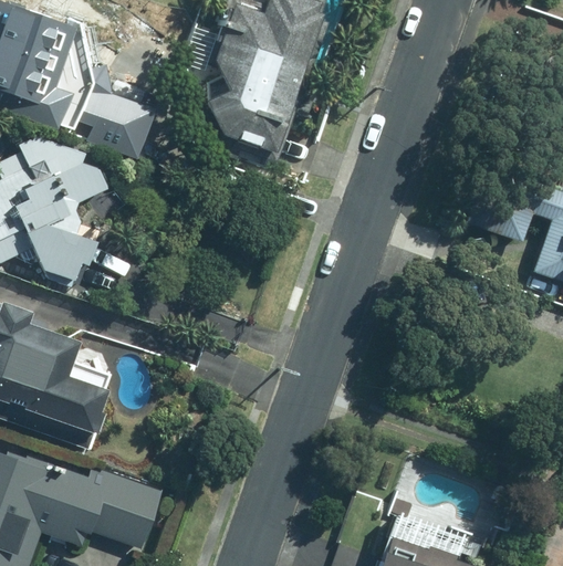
[(221,128),(275,147),(304,65),(313,69),(331,19),(322,16),(326,0),(232,0),(204,85),(221,128)]
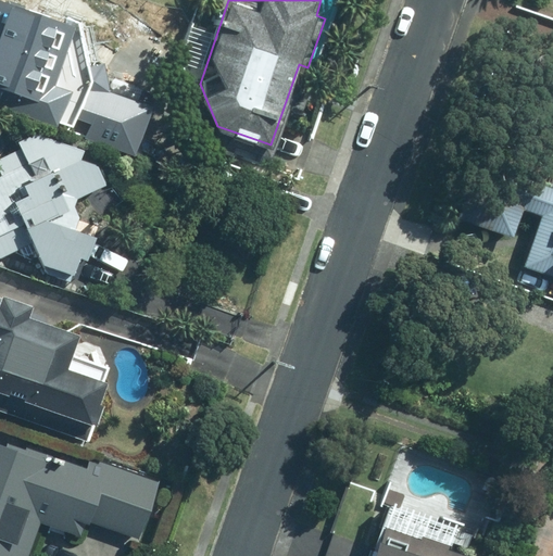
[(91,32),(9,3),(0,28),(0,86),(91,118),(85,137),(137,155),(153,110),(111,95),(91,32)]
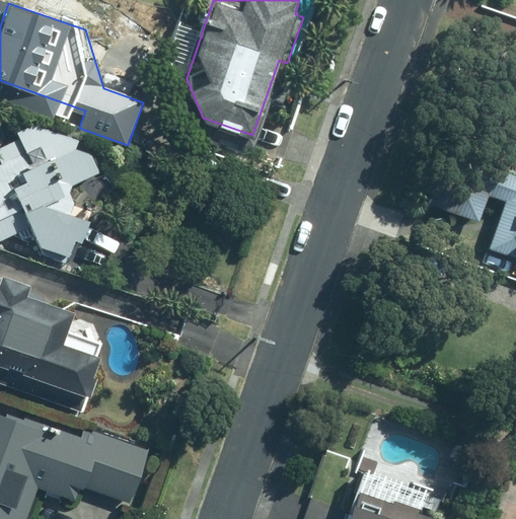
[(44,257),(73,268),(90,219),(44,204),(99,171),(83,143),(34,127),(0,143),(0,241),(10,245),(31,234),(44,257)]
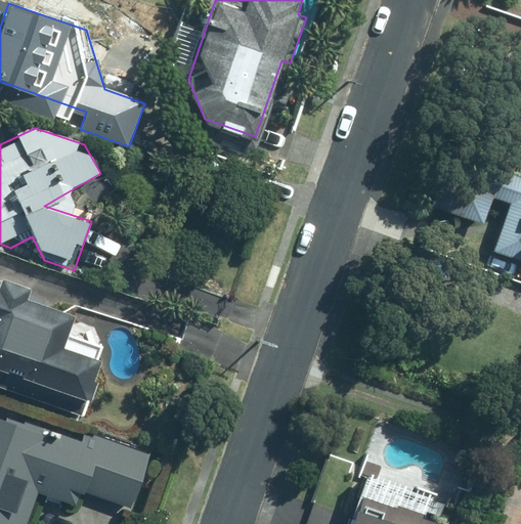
[(520,173),(452,149),(434,204),(485,221),(494,194),(511,201),(494,249),(520,257),(520,173)]
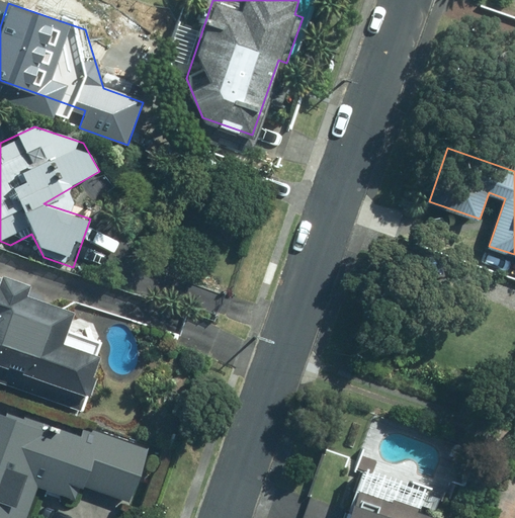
[(118,332),(0,288),(0,370),(91,404),(118,332)]
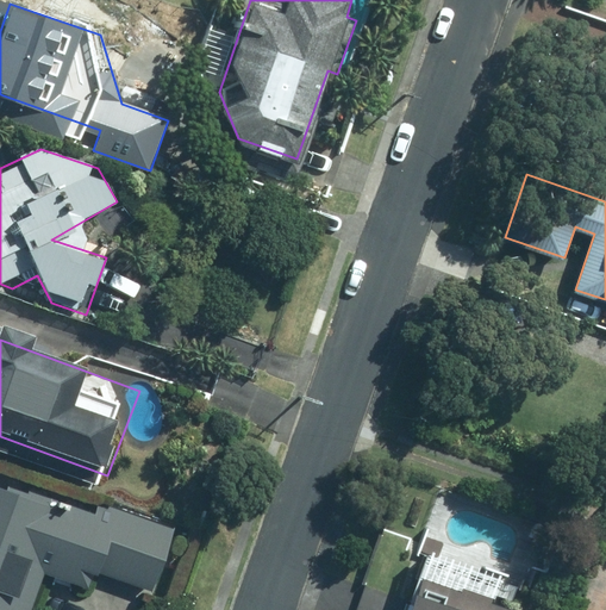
[(179,529),(0,474),(0,609),(39,609),(54,566),(157,598),(179,529)]
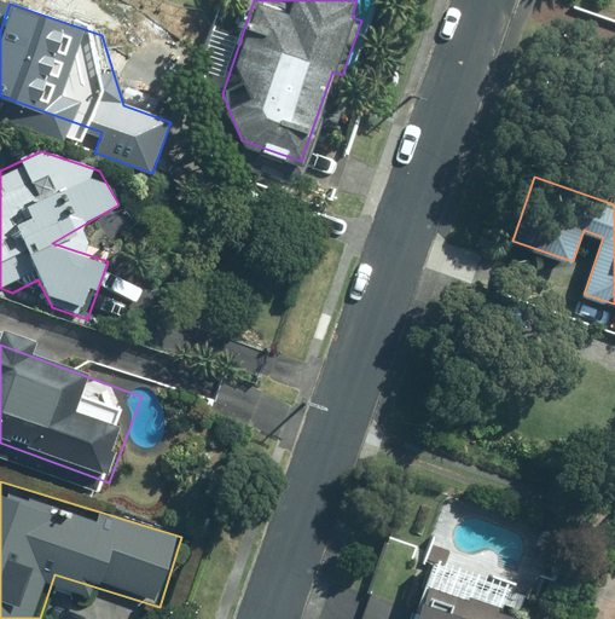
[(516,618),(521,608),(425,577),(410,618),(516,618)]
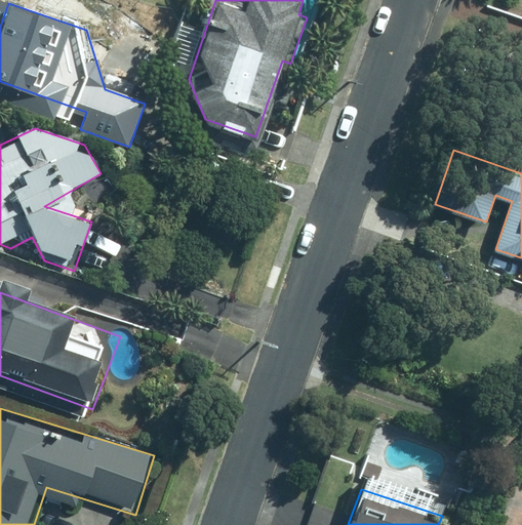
All buildings are outlined.
